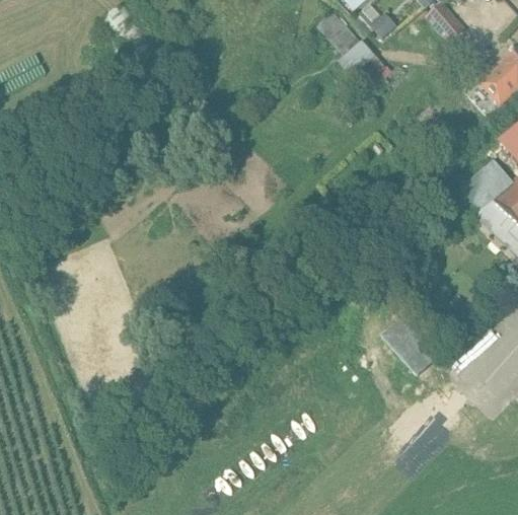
[(347,0),(355,9),(365,0),(347,0)]
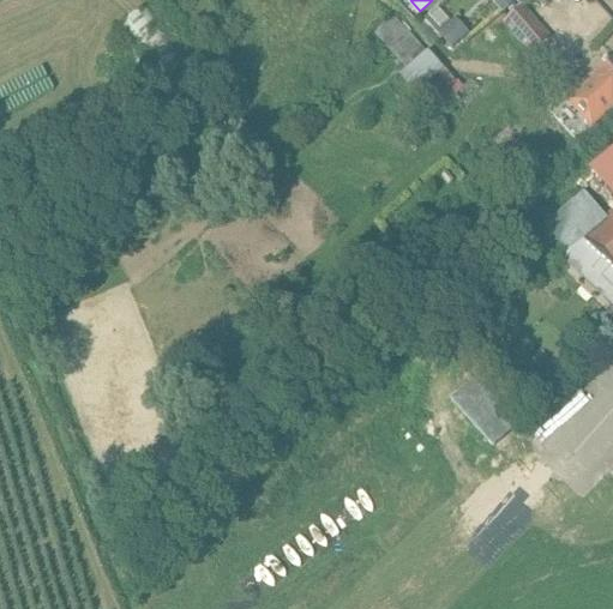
[(494,0),(503,8),(504,10),(514,0),(494,0)]
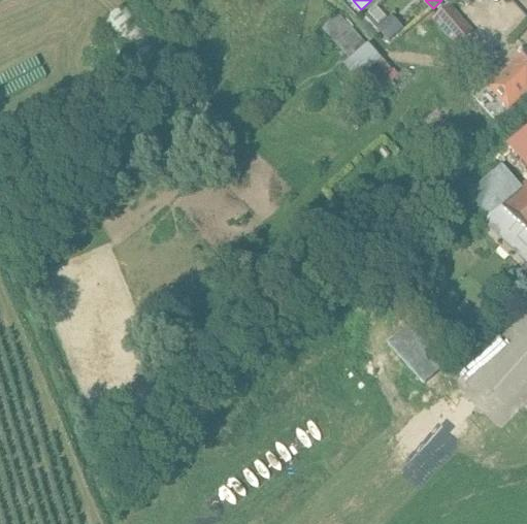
[(168,48),(131,1),(105,21),(141,68),(168,48)]
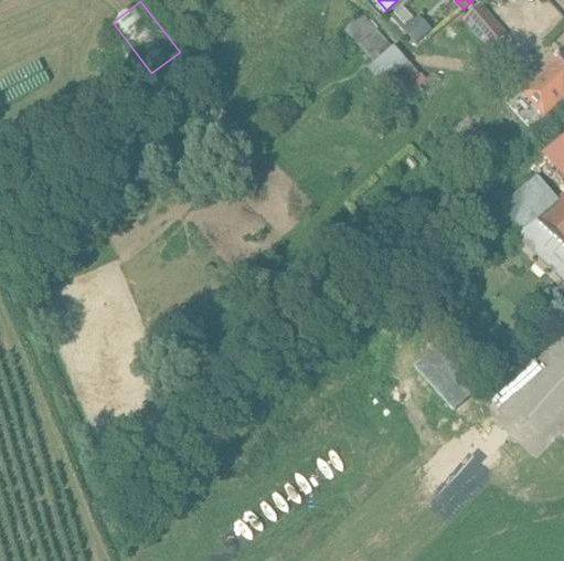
[(507,33),(481,2),(465,17),(491,48),(507,33)]
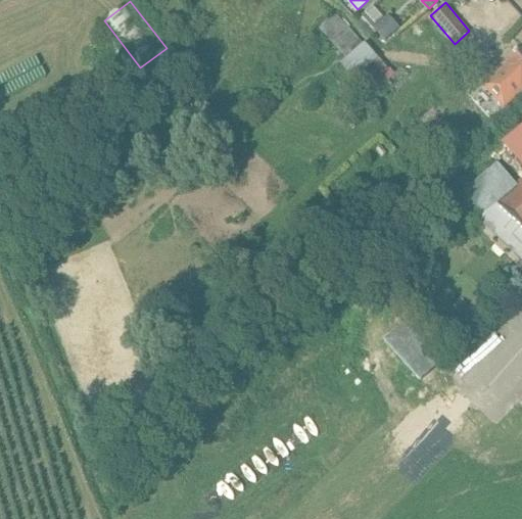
[(374,3),(362,13),(373,26),(384,16),(374,3)]
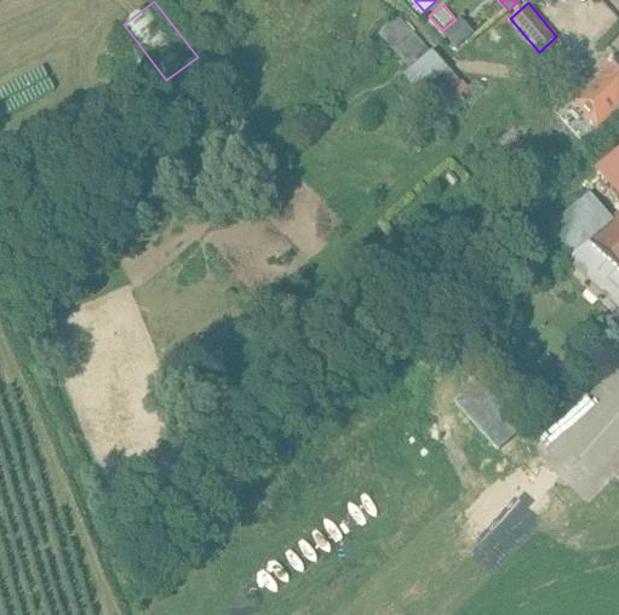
[(383,30),(416,67),(434,51),(401,15),(383,30)]
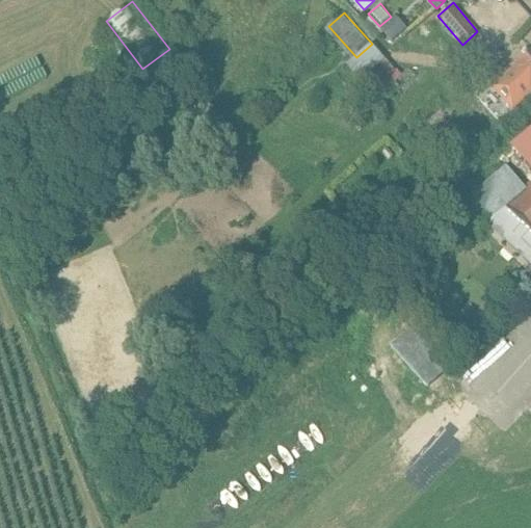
[(391,17),(379,26),(392,40),(407,26),(395,12),(391,17)]
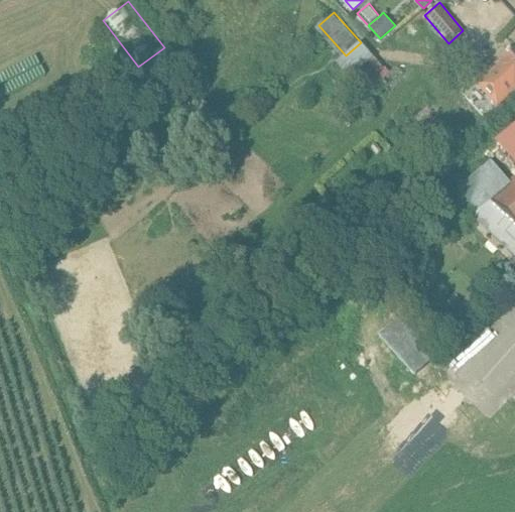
[(372,54),(361,42),(342,60),(353,73),(372,54)]
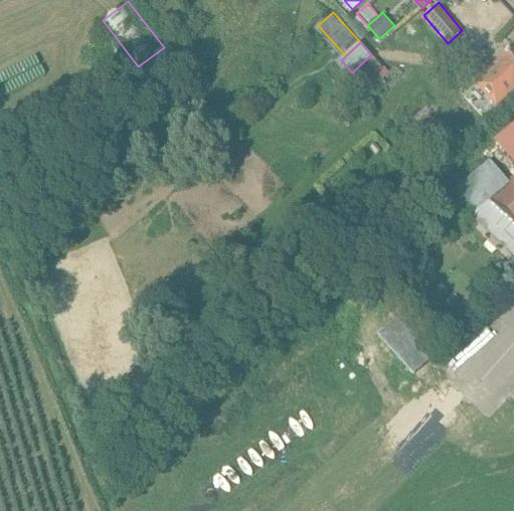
[(484,76),(475,83),(490,100),(487,103),(493,109),(513,91),(513,46),(496,63),(497,64),(484,76)]
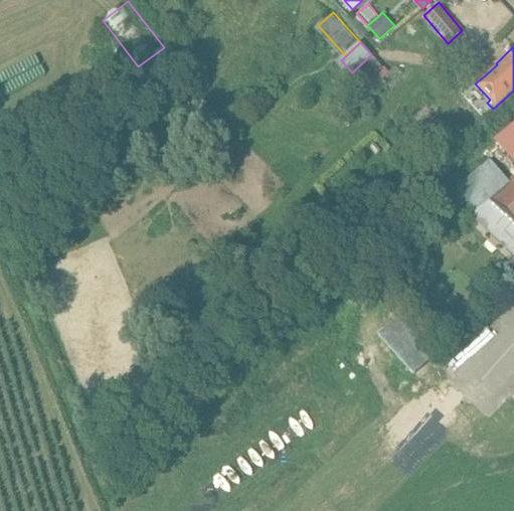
[(490,156),(456,187),(478,212),(474,216),(513,253),(513,175),(510,179),(490,156)]
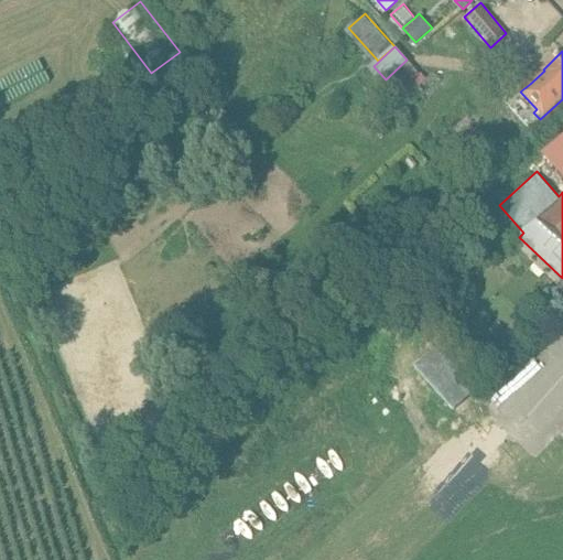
[(417,365),(455,408),(477,388),(439,345),(417,365)]
